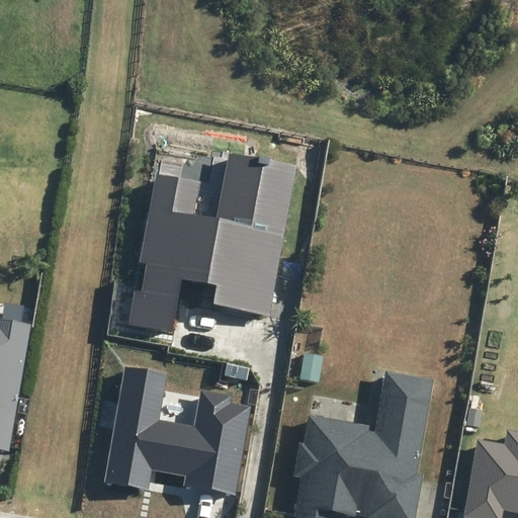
[(128,323),(173,331),(183,281),(213,286),(209,307),(269,318),(299,165),(229,152),(216,217),(194,213),(200,182),(157,173),(140,261),(148,263),(143,292),(135,290),(128,323)]
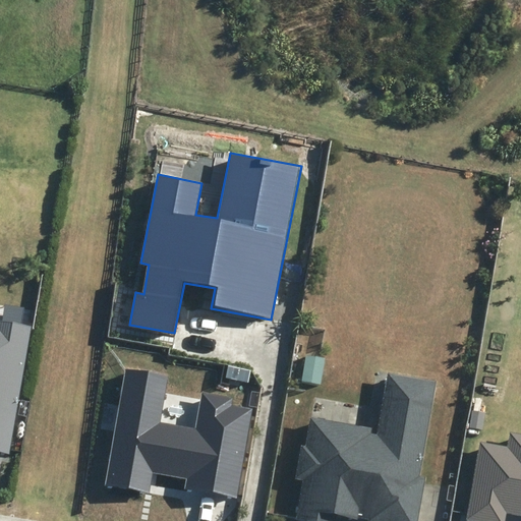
[(0,452),(9,454),(32,327),(0,321),(0,452)]
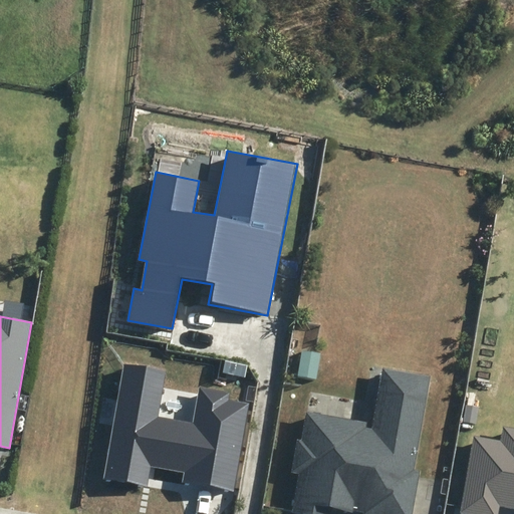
[(181,482),(234,492),(250,404),(228,400),(229,393),(201,388),(194,426),(154,419),(163,371),(124,364),(104,477),(148,485),(151,467),(182,473),(181,482)]
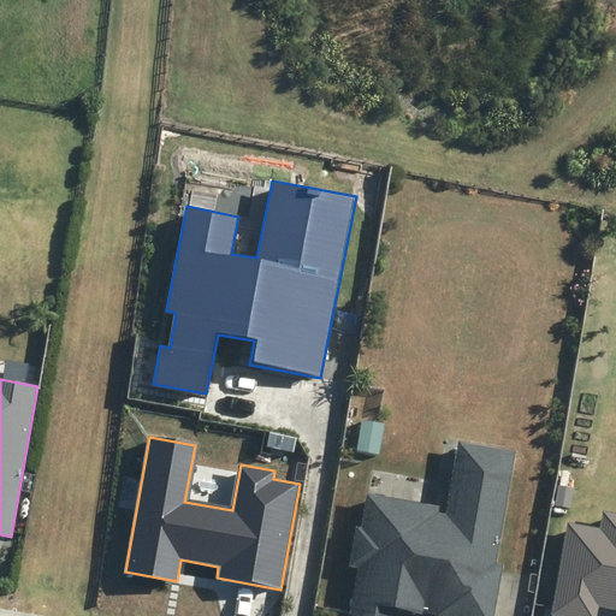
[(492,566),(511,454),(460,444),(449,508),(367,493),(361,526),(357,526),(350,566),(359,567),(350,612),(371,615),(395,615),(397,606),(419,611),(420,608),(438,610),(437,615),(491,615),(501,568),(492,566)]
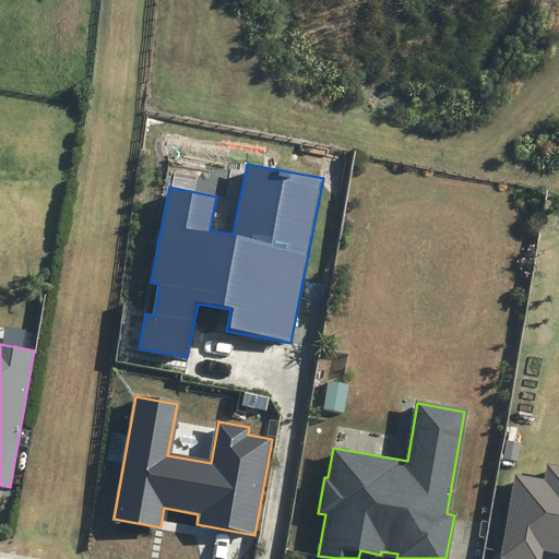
[(558,463),(546,462),(544,478),(515,474),(499,558),(500,558),(542,558),(544,550),(558,552),(558,463)]
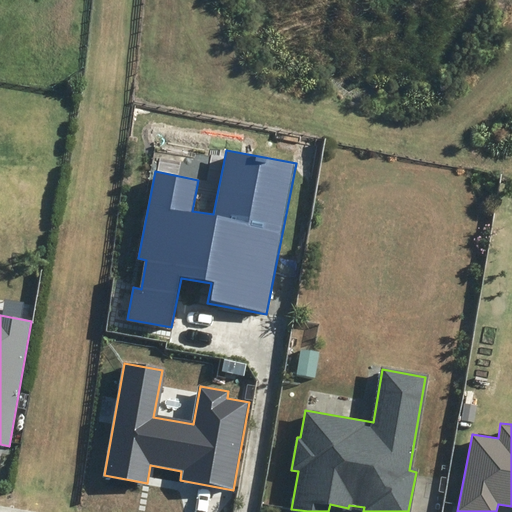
All buildings are outlined.
